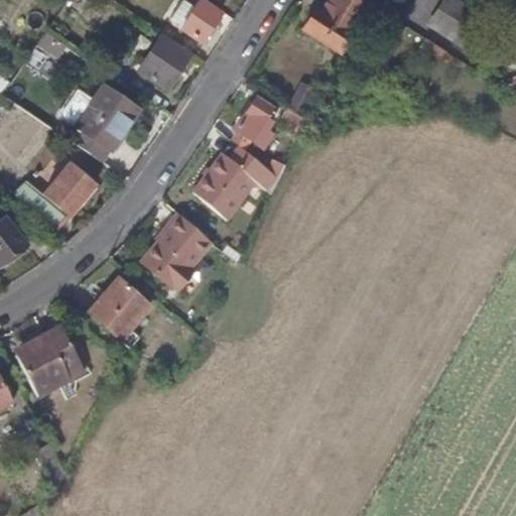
[(79,0),(66,0),(63,4),(73,10),(79,0)]
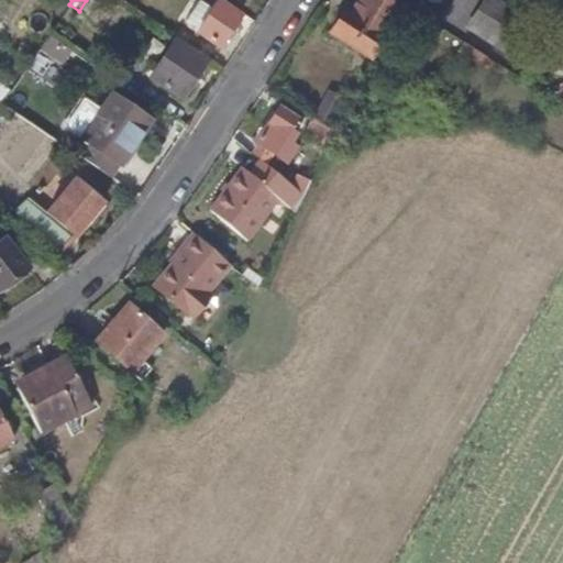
[(368,58),(397,9),(383,0),(356,0),(348,15),(342,12),(329,34),(368,58)]
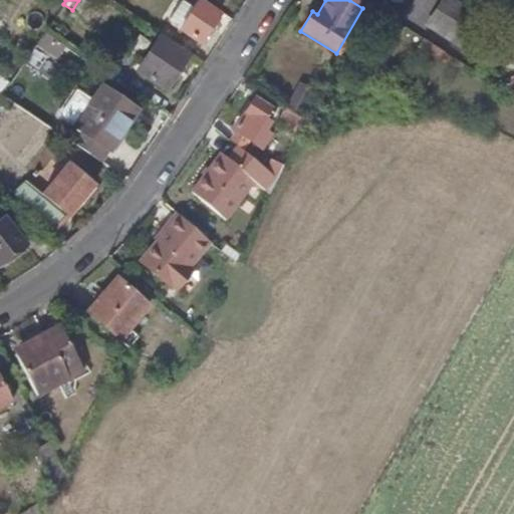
[(466,52),(486,20),(454,0),(443,0),(427,27),(466,52)]
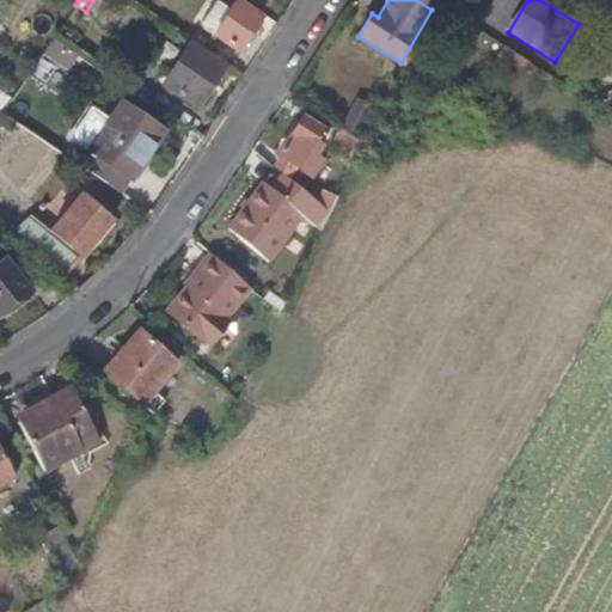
[(212,36),(227,10),(214,1),(201,23),(210,29),(208,32),(212,36)]
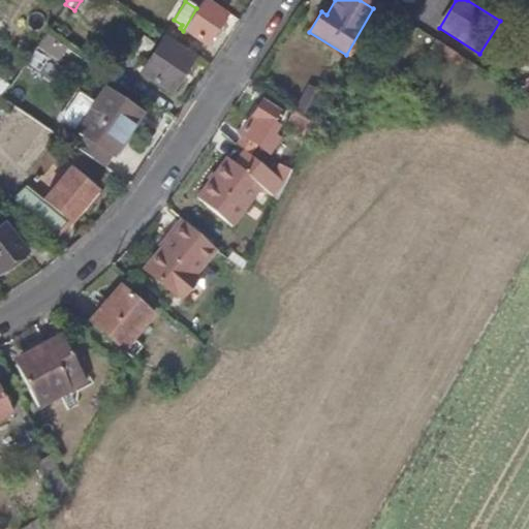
[(223,17),(201,1),(196,8),(183,31),(205,44),(223,17)]
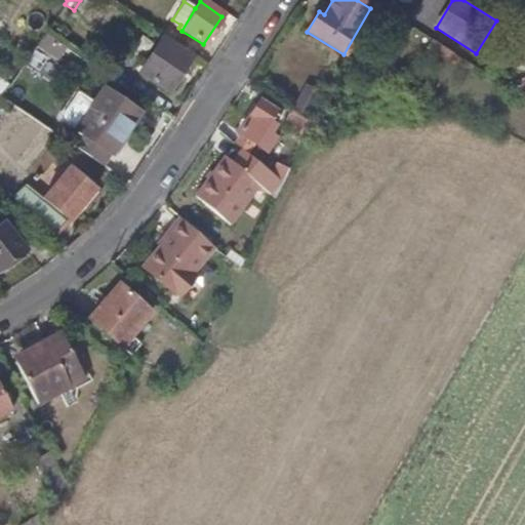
[(430,39),(421,34),(417,40),(426,45),(430,39)]
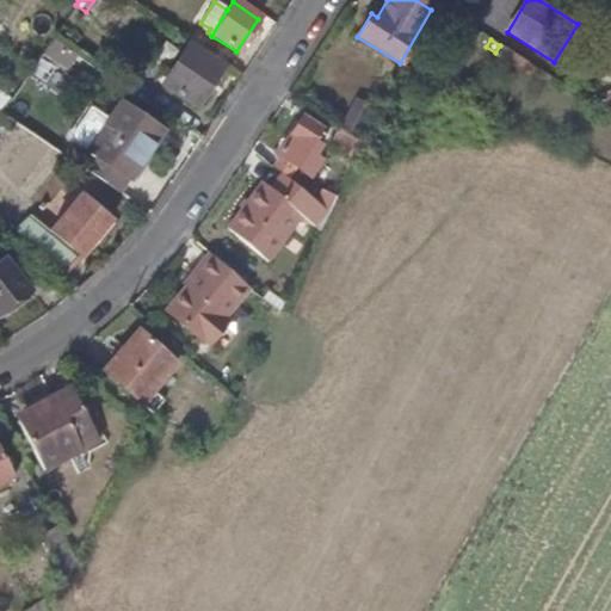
[(221,67),(187,45),(162,84),(196,106),(221,67)]
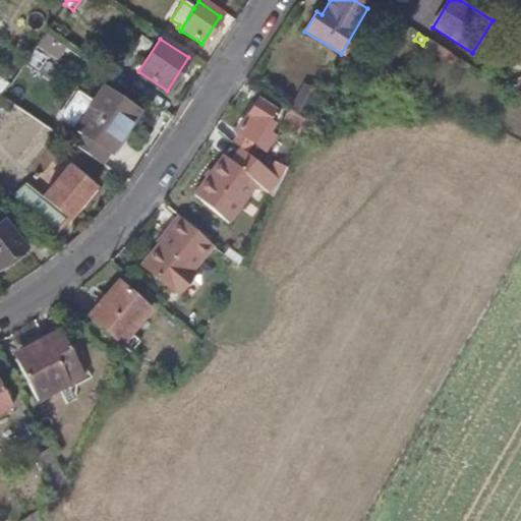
[(443,58),(447,52),(426,39),(422,45),(443,58)]
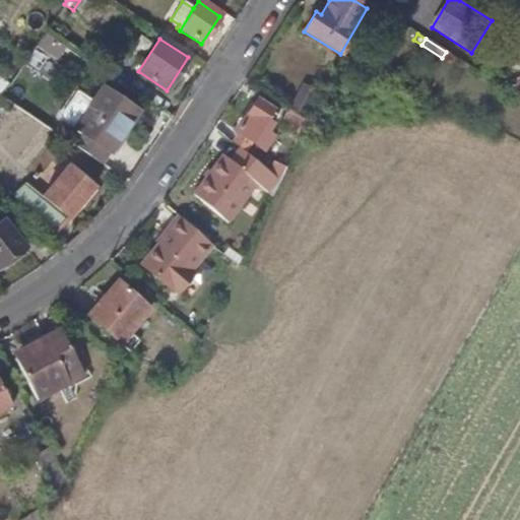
[(519,72),(510,89),(519,95),(519,72)]
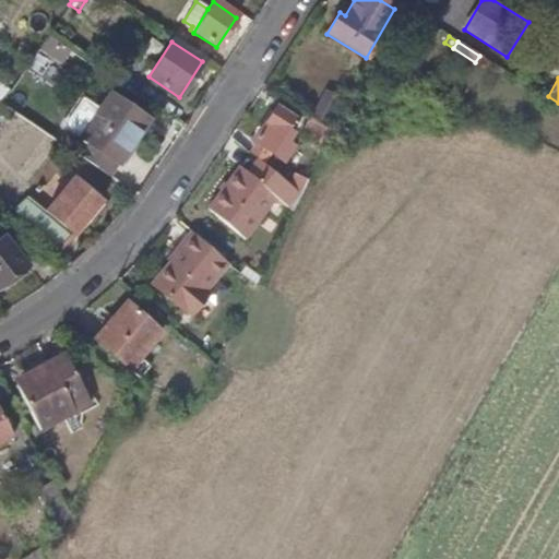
[(135,135),(147,119),(108,94),(88,122),(78,137),(117,163),(135,135)]
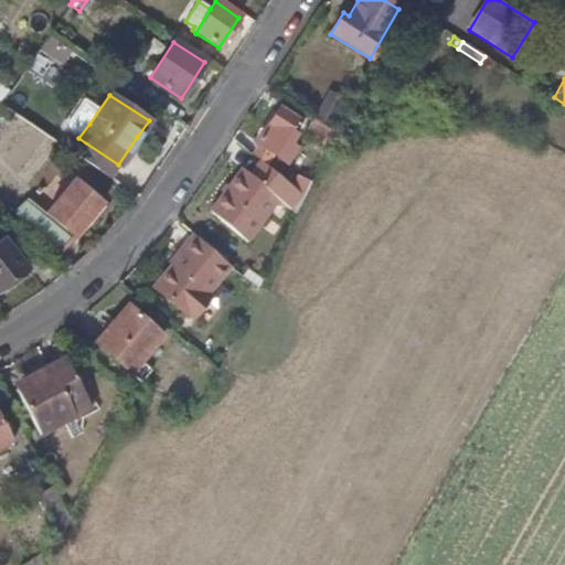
[(295,119),(277,108),(254,142),(272,153),(295,119)]
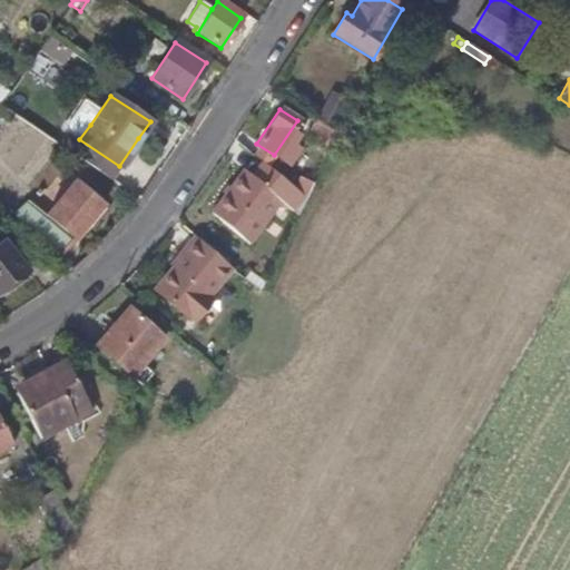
[(338,130),(316,118),(308,135),(332,144),(338,130)]
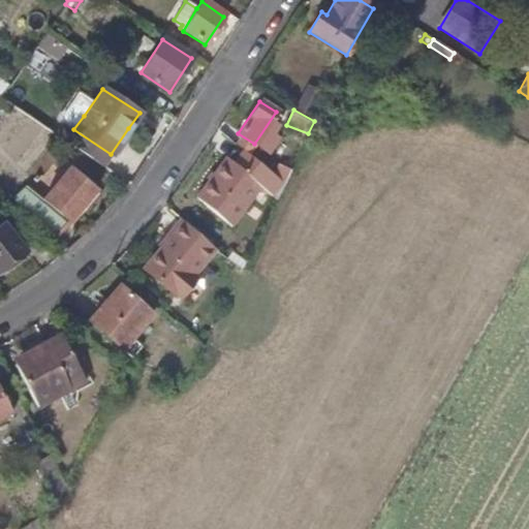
[(73,129),(84,116),(79,113),(69,126),(73,129)]
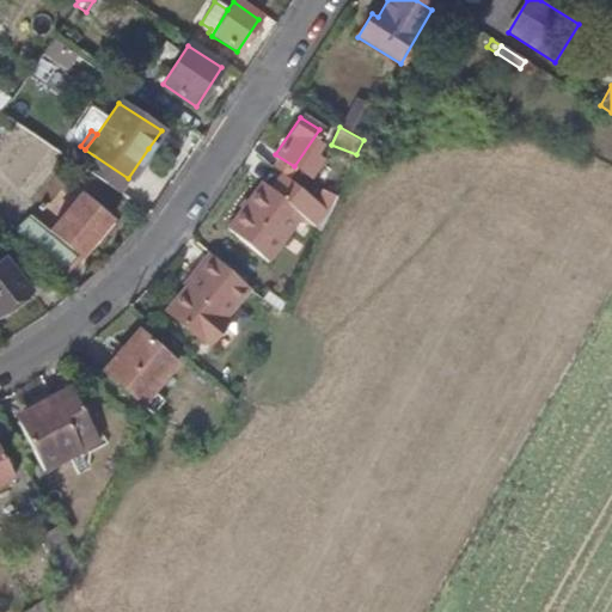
[(133,183),(154,153),(148,148),(128,178),(133,183)]
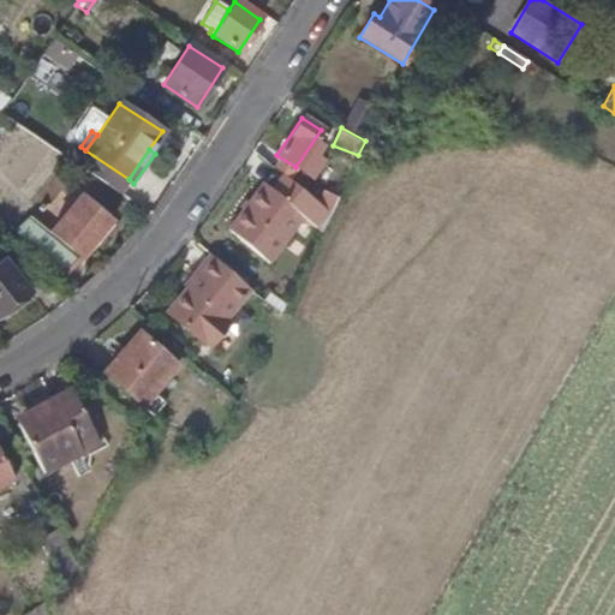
[(330,213),(318,203),(281,175),(269,192),(257,183),(222,230),(266,262),(299,215),(321,231),(330,213)]
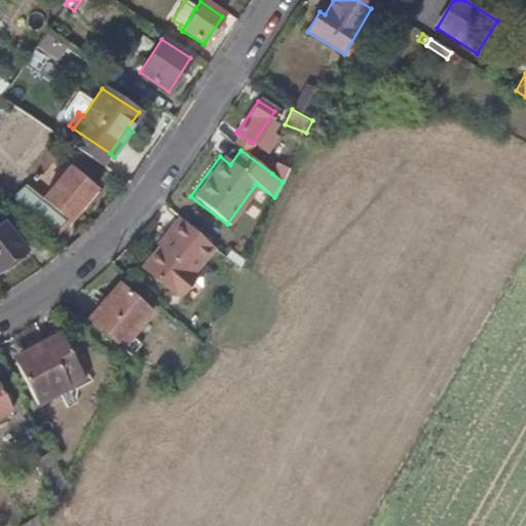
[(289,167),(279,161),(272,174),(283,182),(289,167)]
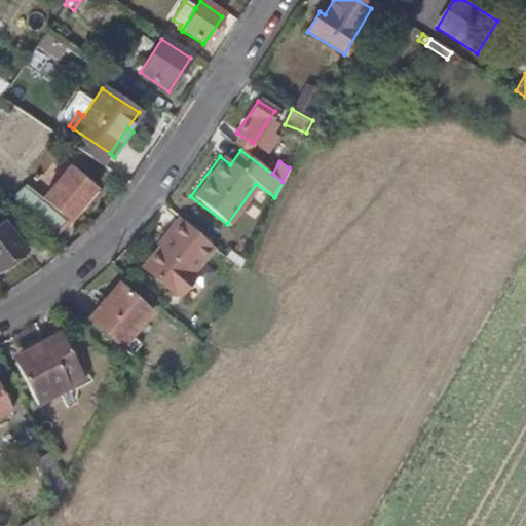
[(95,189),(68,167),(41,199),(28,185),(13,198),(49,237),(58,228),(65,220),(68,222),(95,189)]
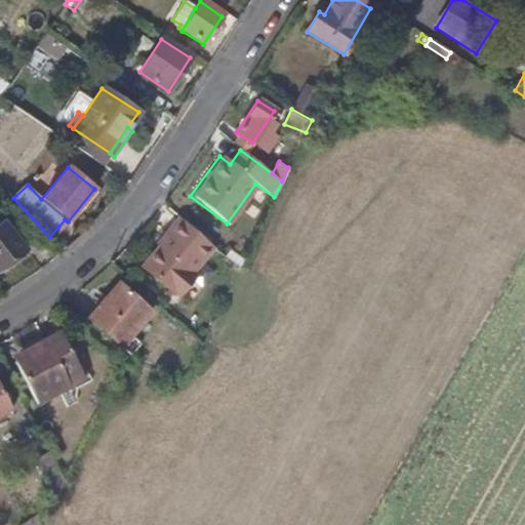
[(193,273),(214,247),(182,219),(163,241),(167,245),(147,269),(178,296),(197,276),(193,273)]
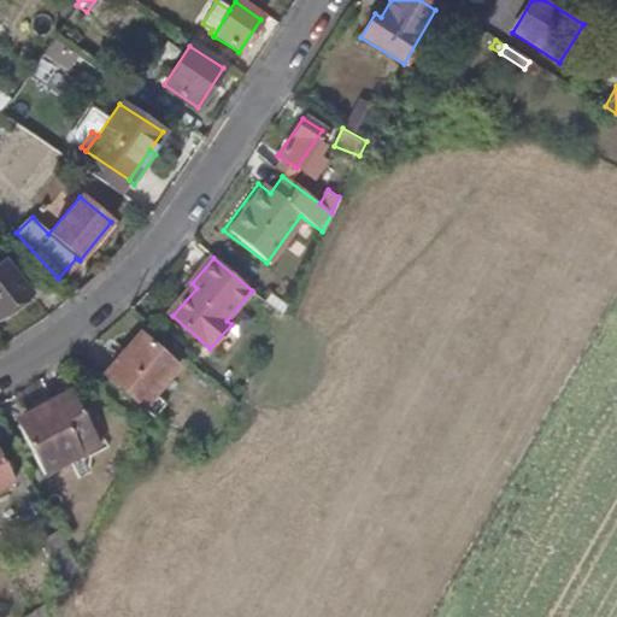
[(0,315),(28,295),(4,263),(0,265),(0,315)]
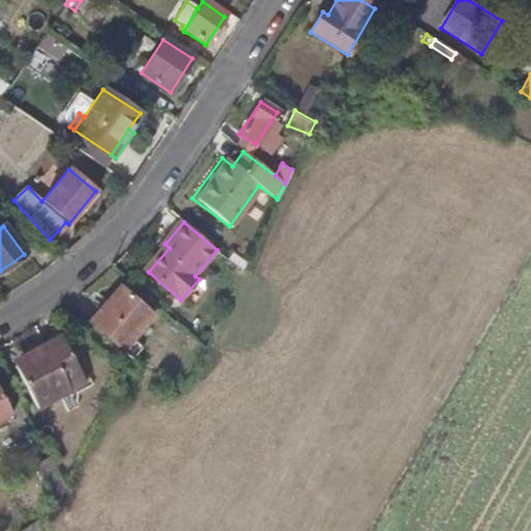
[(126,347),(152,316),(120,288),(92,320),(126,347)]
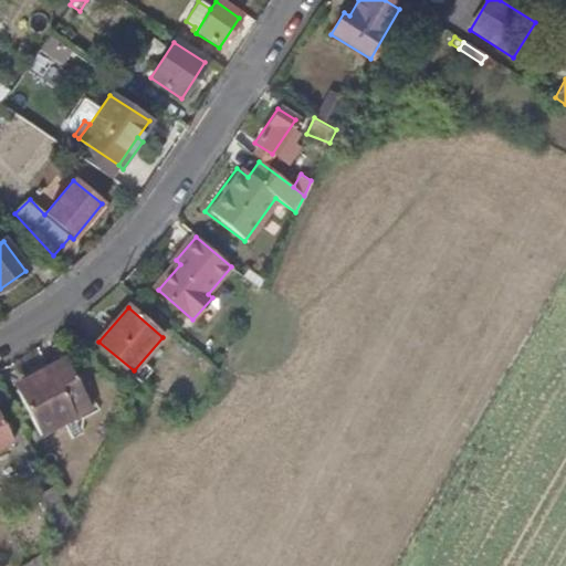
[(73,406),(86,398),(63,358),(43,370),(44,373),(18,389),(42,432),(76,413),(73,406)]
